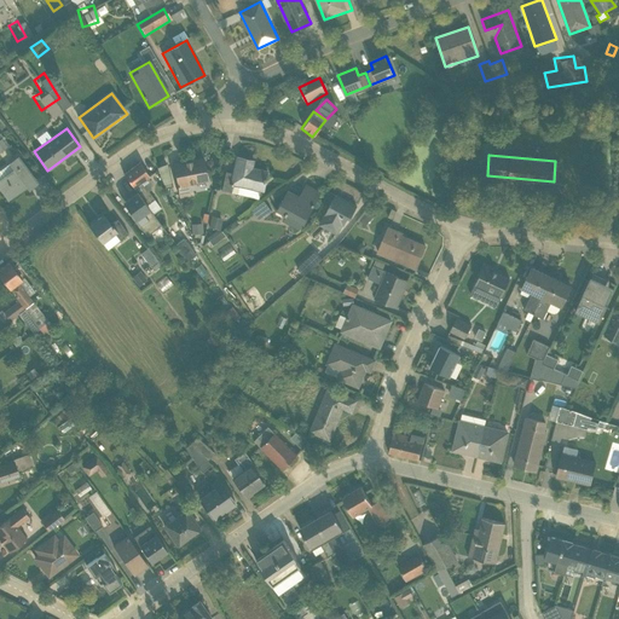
[(0,171),(0,191),(7,202),(25,189),(27,191),(36,184),(17,156),(6,163),(9,166),(0,171)]
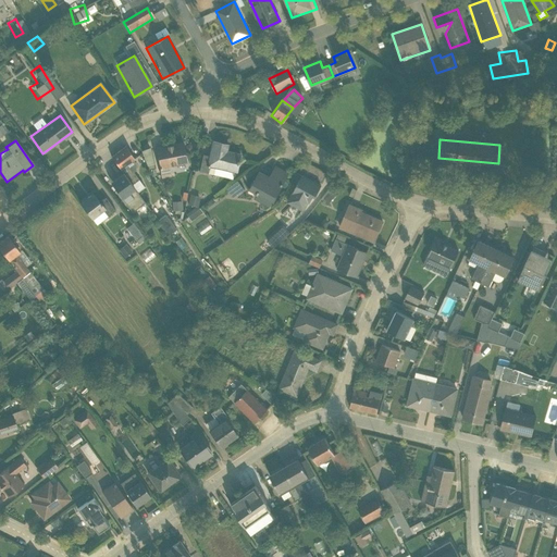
[(229,146),(212,143),(209,157),(202,156),(199,172),(232,178),(233,173),(237,173),(242,155),(227,152),(229,146)]
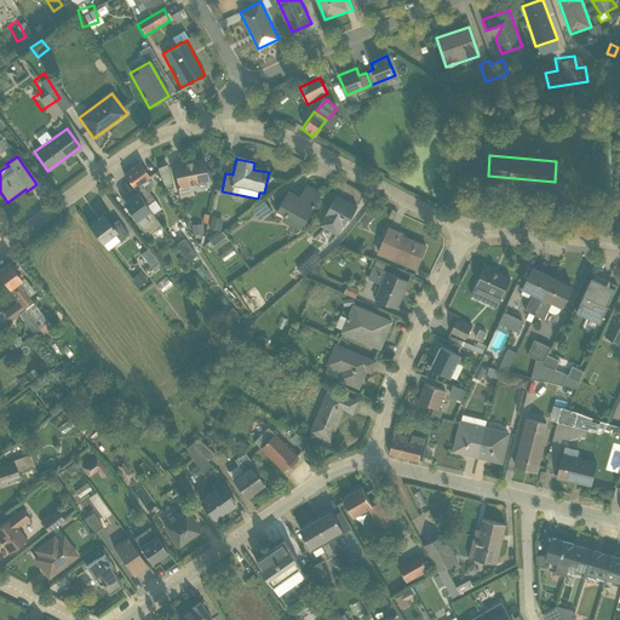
[(202,160),(172,165),(177,190),(207,184),(202,160)]
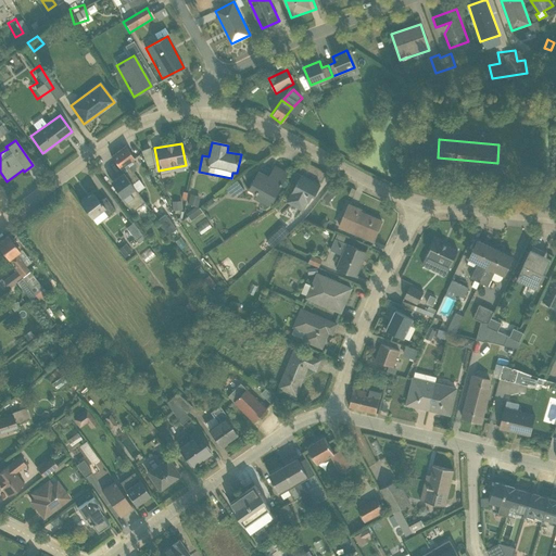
[(125,147),(111,156),(123,173),(137,192),(143,187),(133,173),(136,171),(135,163),(133,161),(135,160),(125,147)]
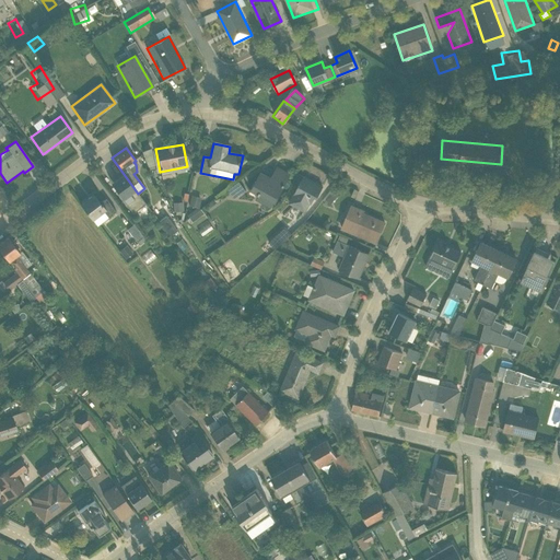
[(255,201),(270,210),(289,176),(275,170),(269,179),(260,175),(251,193),(258,196),(255,201)]
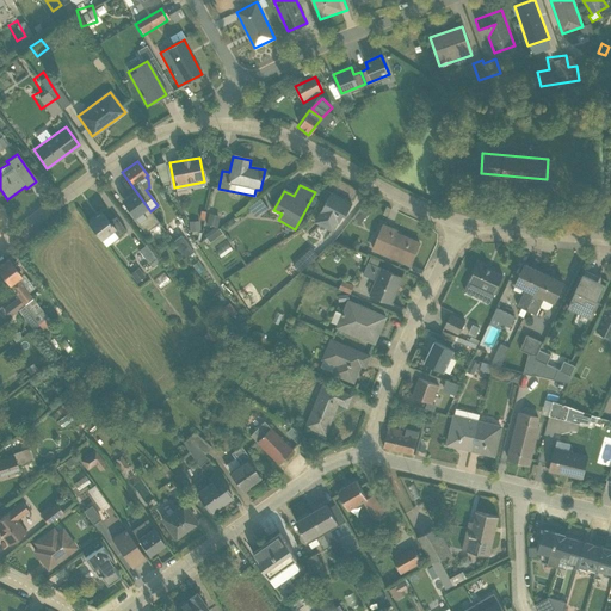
[(121,199),(144,232),(159,222),(150,211),(135,190),(121,199)]
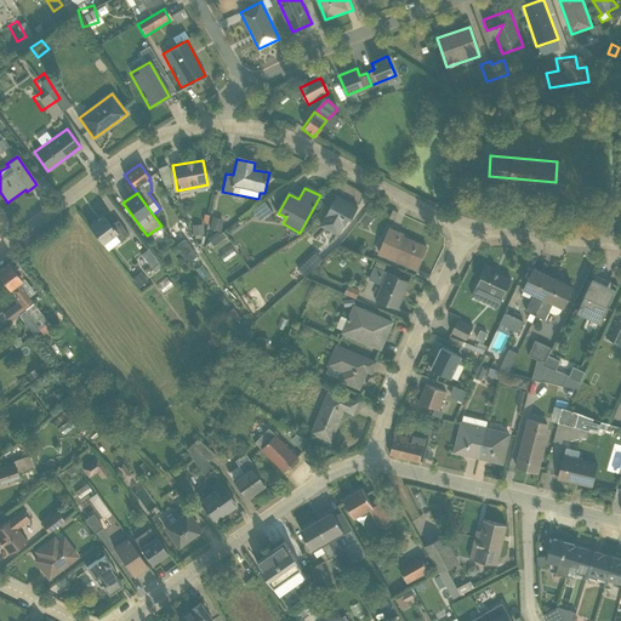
[(324,215),(319,226),(340,237),(348,220),(351,221),(358,206),(337,195),(328,216),(324,215)]
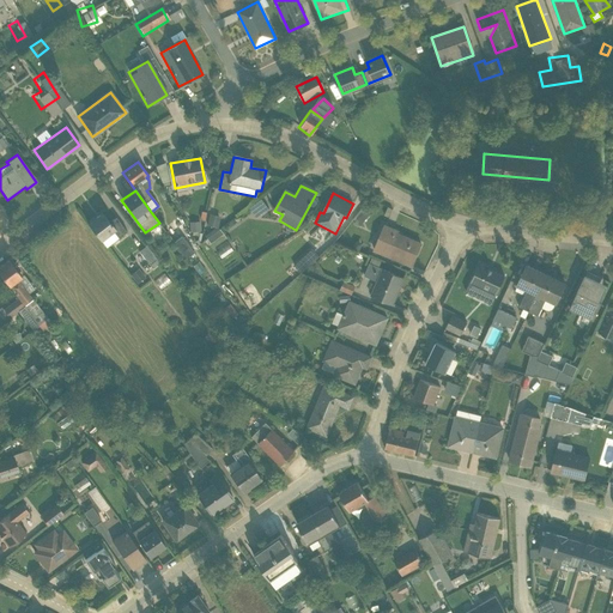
[(201,211),(202,223),(212,223),(212,211),(201,211)]
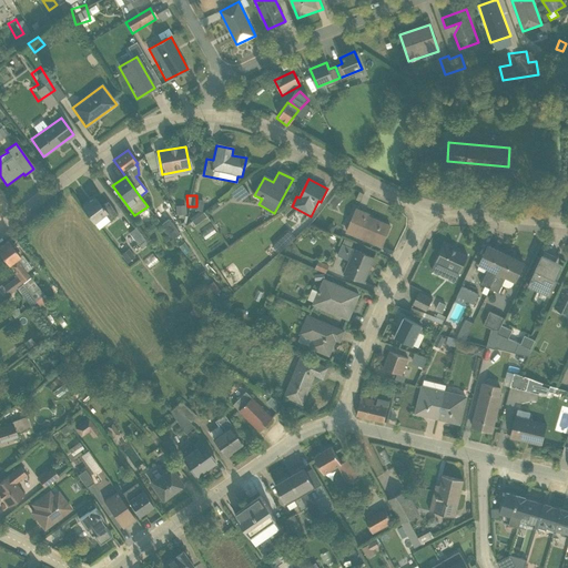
[(94,199),(81,208),(98,230),(118,215),(107,202),(101,206),(94,199)]
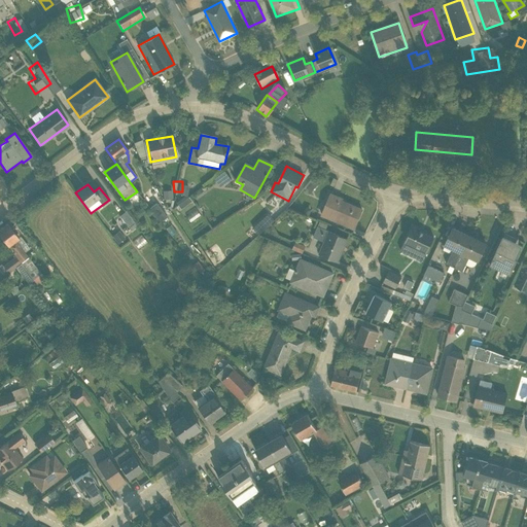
[(155,191),(162,199),(169,194),(163,185),(155,191)]
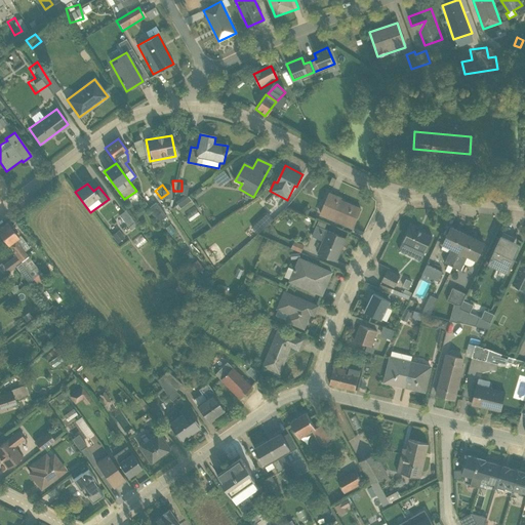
[(176,206),(185,199),(178,192),(170,199),(176,206)]
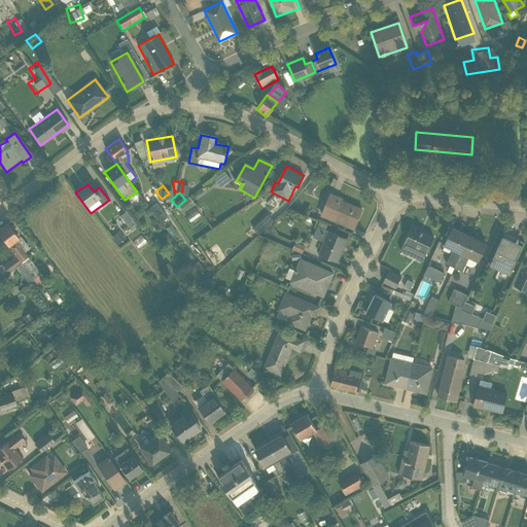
[(343,200),(331,195),(323,213),(355,226),(361,210),(342,202),(343,200)]
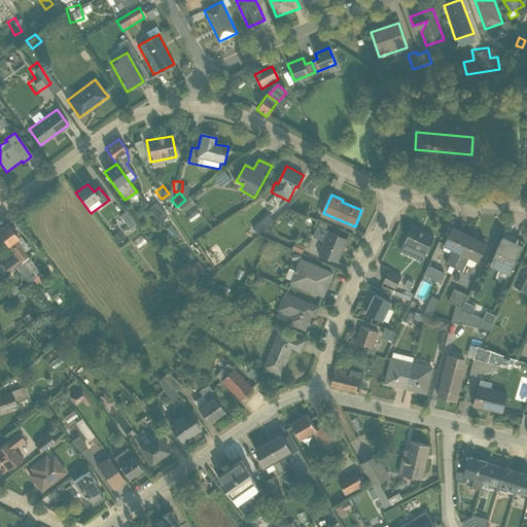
[(149,198),(143,203),(155,218),(163,212),(149,198)]
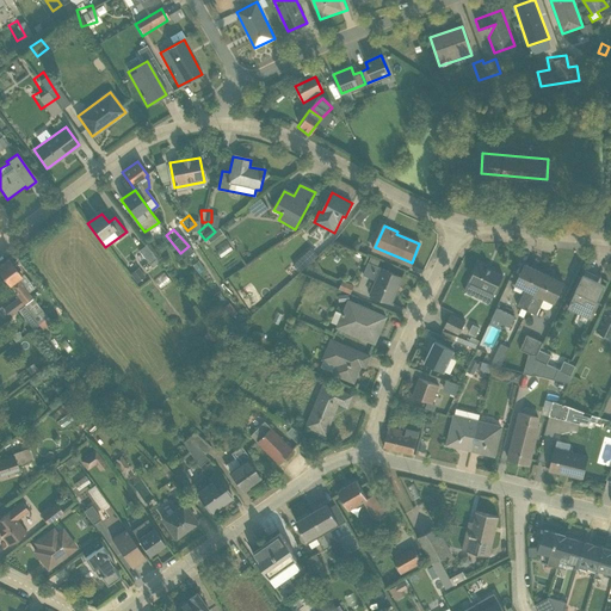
[(220,240),(208,248),(220,267),(232,260),(220,240)]
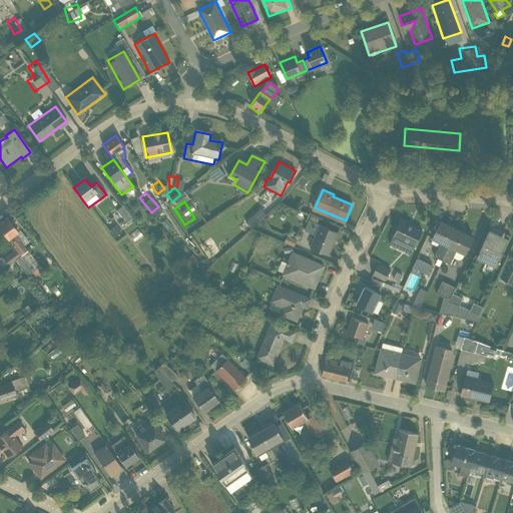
[(118,203),(111,206),(118,217),(111,221),(115,227),(128,219),(118,203)]
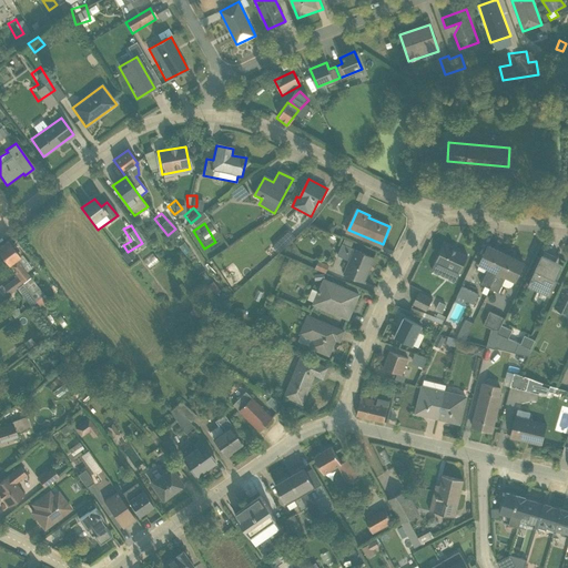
[(341,241),(328,269),(362,283),(374,255),(341,241)]
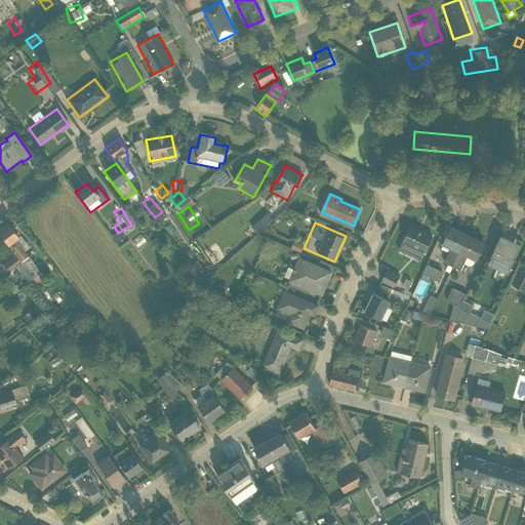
[(0,229),(0,236),(24,268),(19,271),(27,282),(39,273),(24,252),(29,248),(19,236),(16,238),(6,225),(0,229)]
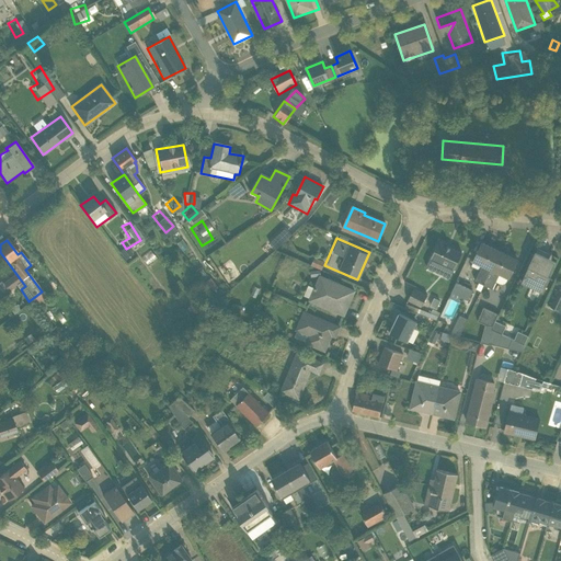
[(438,242),(428,265),(451,276),(462,254),(438,242)]
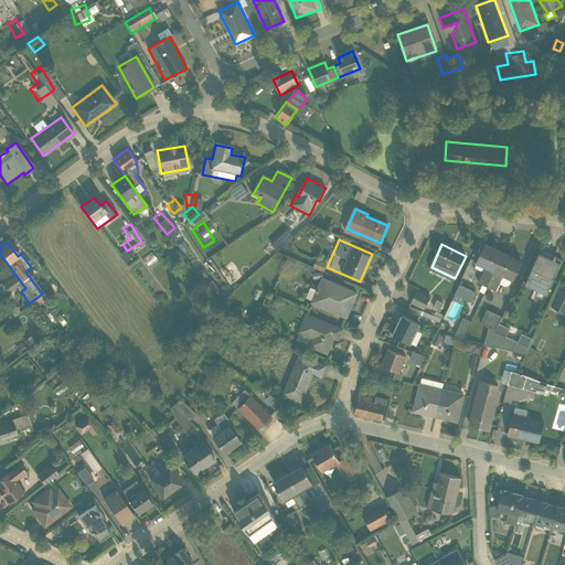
[(486,286),(502,253),(486,245),(476,264),(486,268),(479,283),(486,286)]
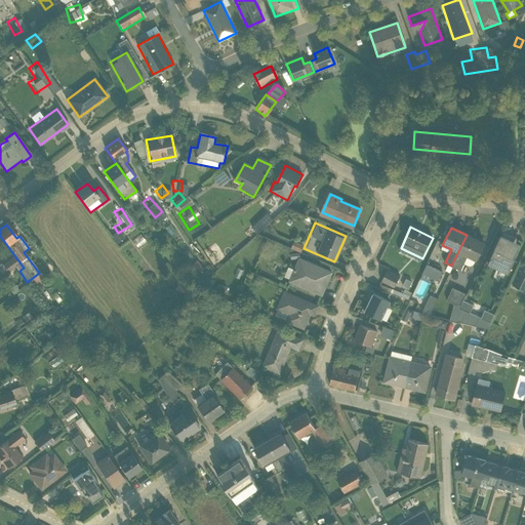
[(108,232),(113,240),(119,237),(114,229),(108,232)]
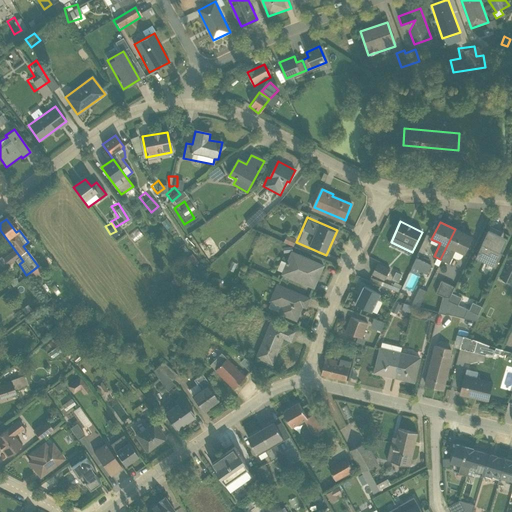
[(125,235),(130,239),(137,232),(132,228),(125,235)]
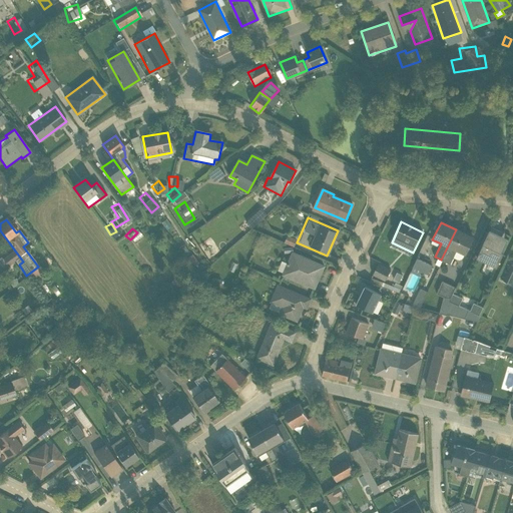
[(505,234),(491,228),(478,259),(495,267),(501,253),(497,252),(505,234)]
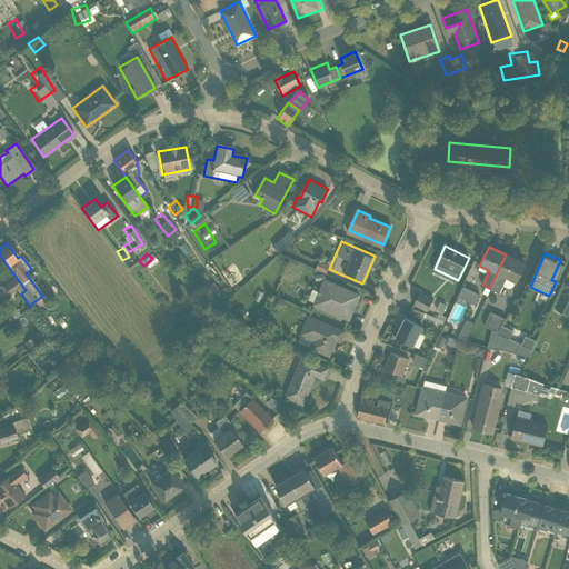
[(506,255),(489,288),(498,292),(506,278),(516,282),(525,263),(506,255)]
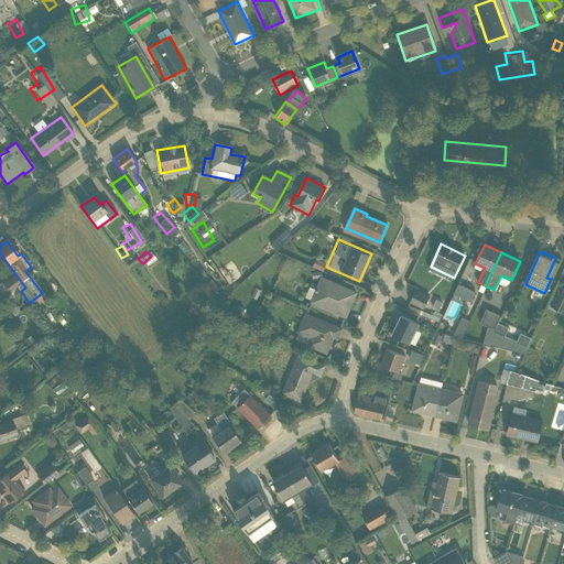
[(307,264),(317,268),(321,260),(310,256),(307,264)]
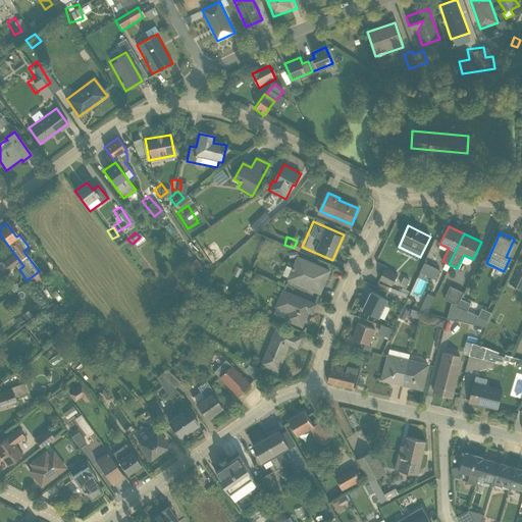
[(139,255),(148,252),(144,241),(135,244),(139,255)]
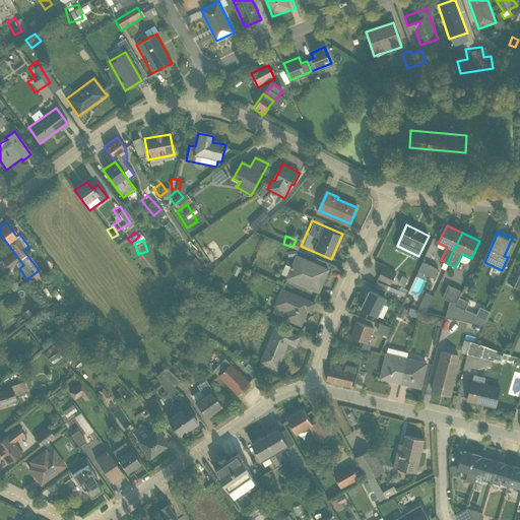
[(298,253),(284,280),(317,296),(329,267),(298,253)]
